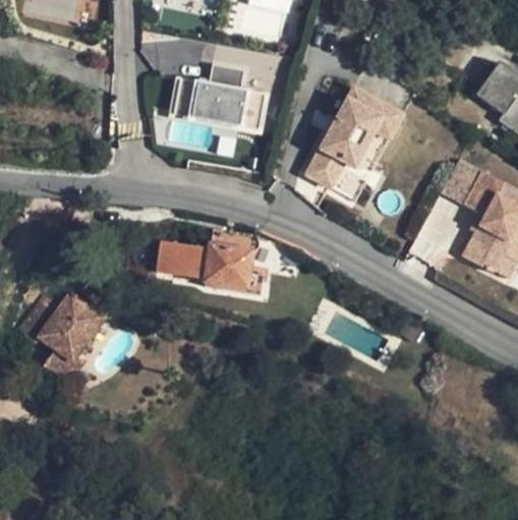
[(174,75),(166,140),(217,147),(220,126),(263,131),(268,91),(244,88),(248,56),(213,52),(210,80),(174,75)]
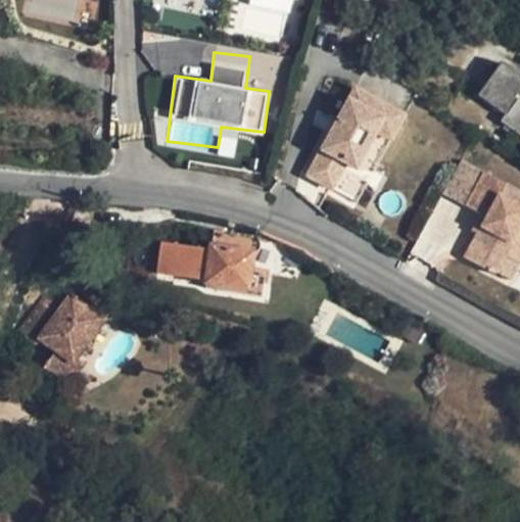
[(519,65),(504,55),(481,86),(509,105),(503,112),(519,124),(519,65)]
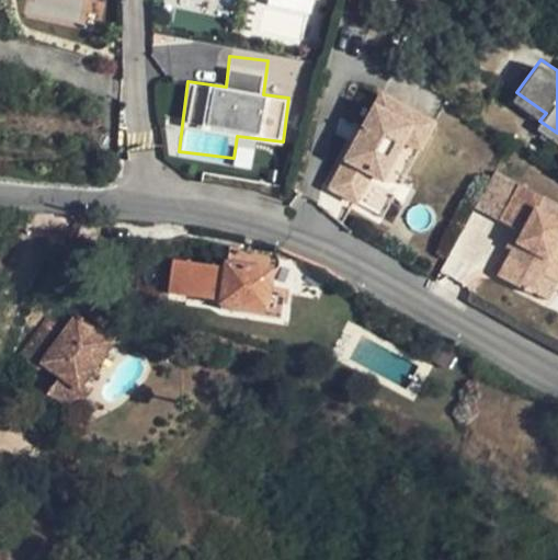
[(395,147),(414,158),(430,129),(373,101),(325,197),(351,210),(365,183),(374,187),(395,147)]
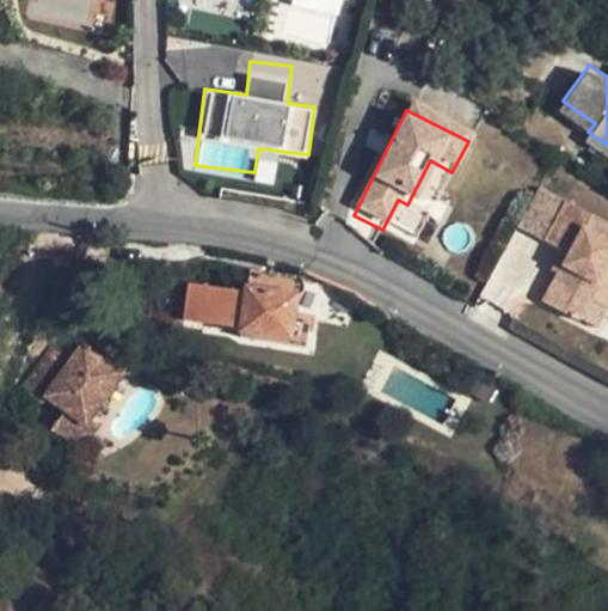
[(415,246),(452,172),(430,160),(407,205),(398,200),(382,230),(415,246)]
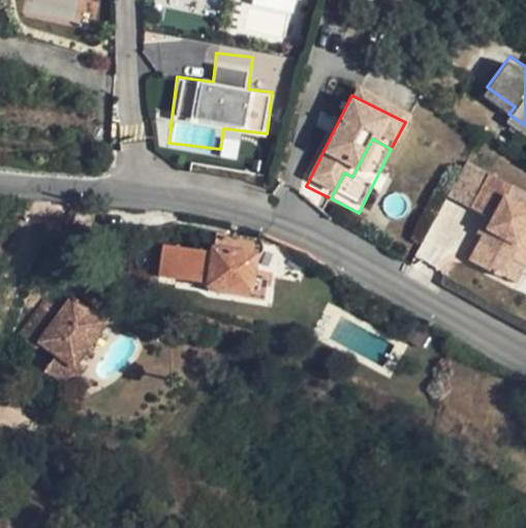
[(481,218),(488,222),(502,194),(508,184),(487,172),(466,210),(481,218)]
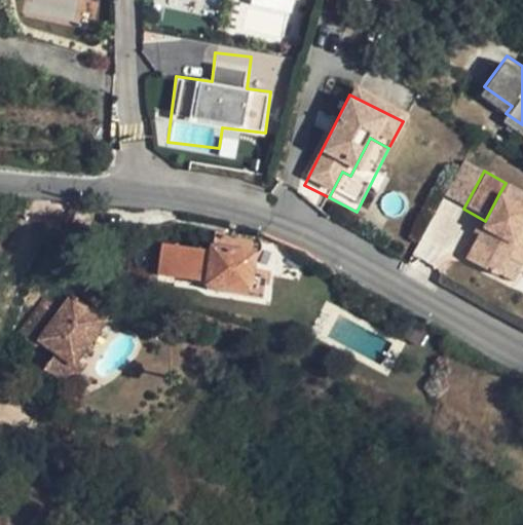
[(485,221),(476,236),(462,262),(491,277),(502,258),(516,233),(522,236),(522,205),(499,193),(485,221)]
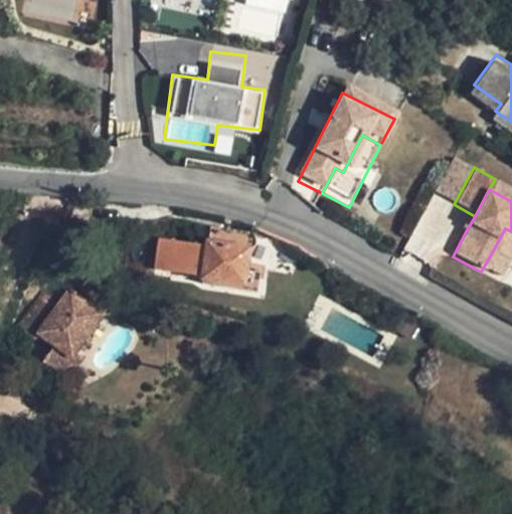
[(460,227),(466,231),(475,216),(468,212),(460,227)]
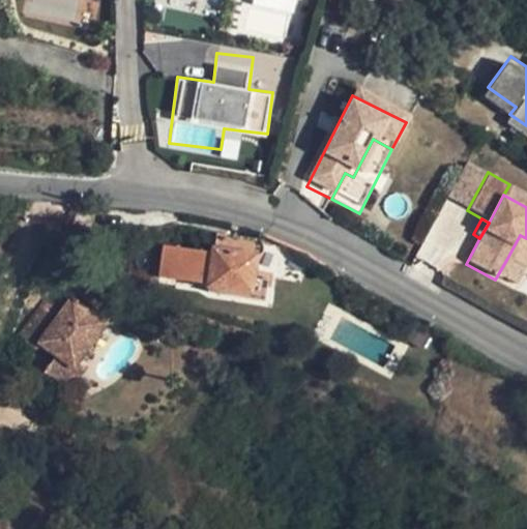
[(243,291),(247,258),(254,258),(256,241),(210,233),(203,285),(243,291)]
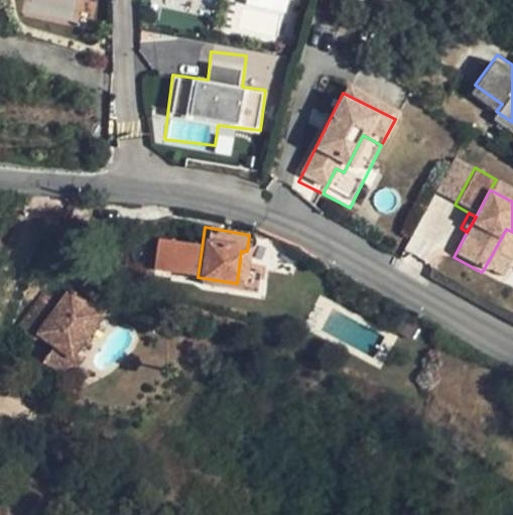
[(512,232),(506,229),(493,253),(505,260),(512,246),(512,232)]
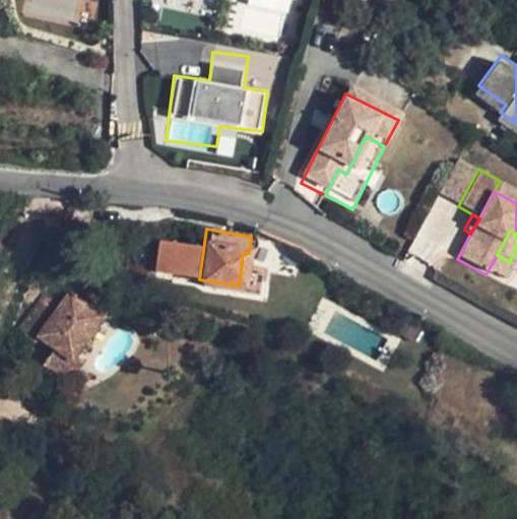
[(44,285),(30,303),(50,317),(39,330),(54,341),(40,360),(49,367),(61,351),(67,355),(72,348),(100,312),(59,282),(52,292),(44,285)]
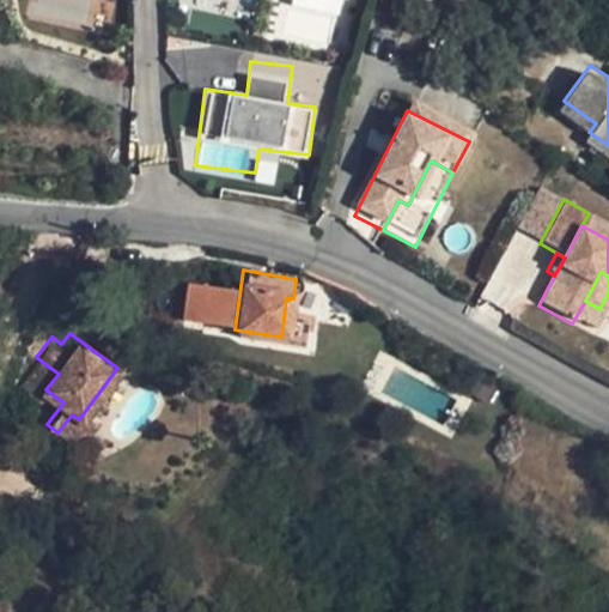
[(59,374),(36,357),(18,381),(40,397),(46,389),(59,374)]
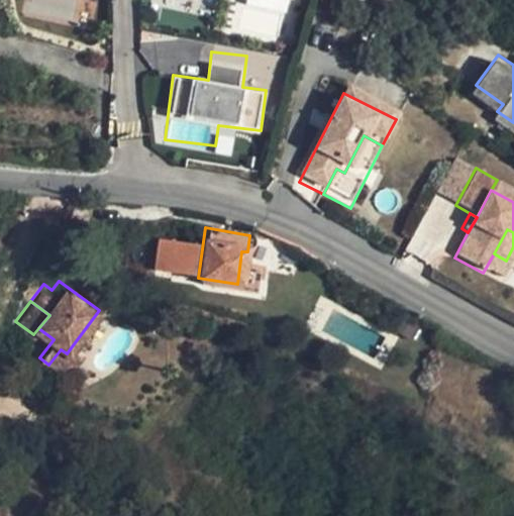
[(80,352),(72,346),(67,353),(61,349),(48,365),(62,376),(80,352)]
